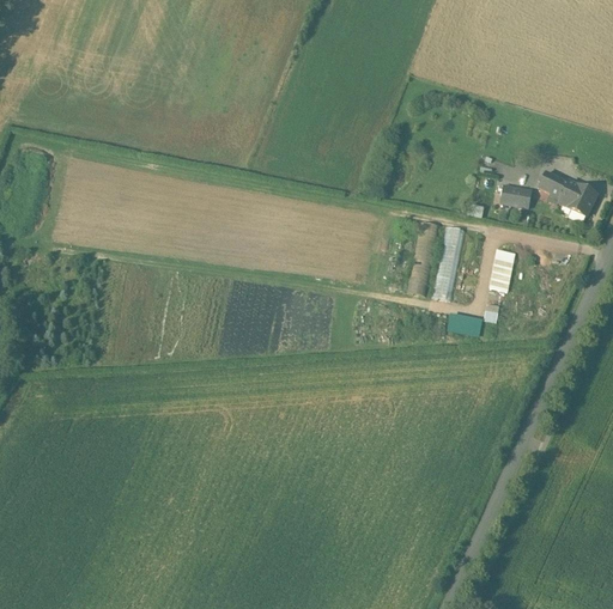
[(566,183),(545,172),(538,187),(551,193),(560,198),(566,183)]
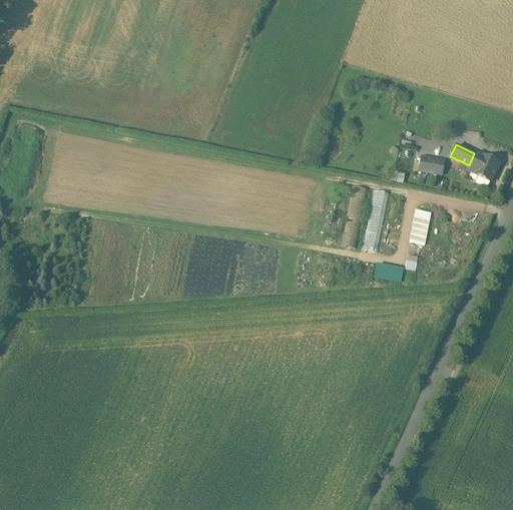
[(499,162),(475,151),(474,153),(469,165),(466,169),(478,175),(490,181),(499,162)]
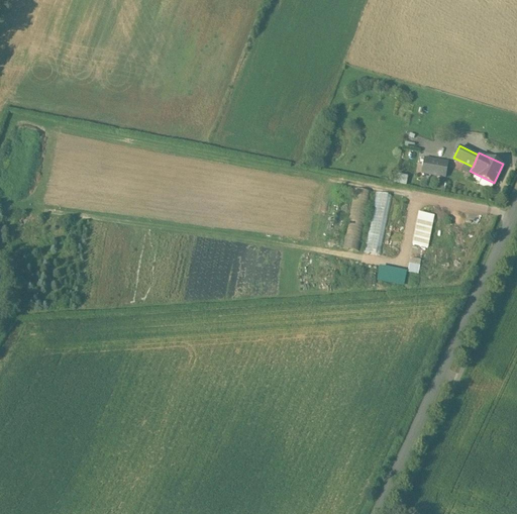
[(447,161),(425,157),(422,171),(444,175),(447,161)]
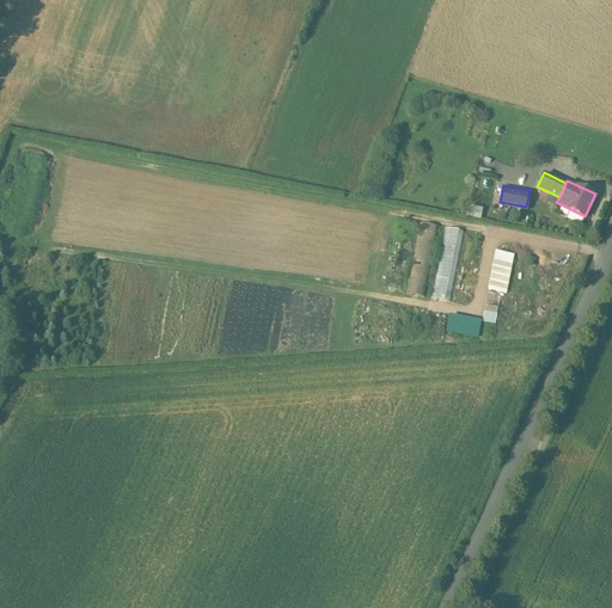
[(560,197),(550,192),(546,200),(556,203),(556,202),(560,197)]
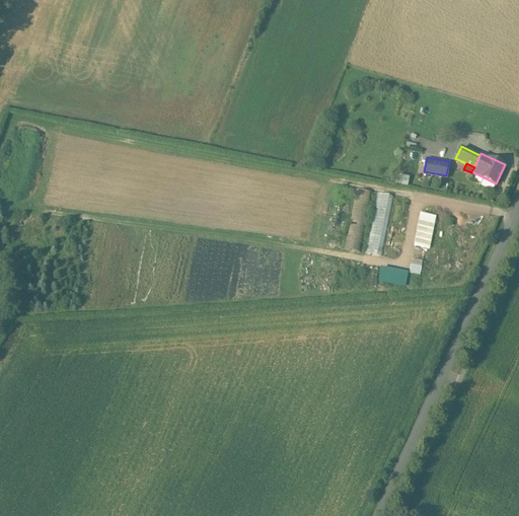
[(496,183),(484,177),(480,183),(493,189),(496,183)]
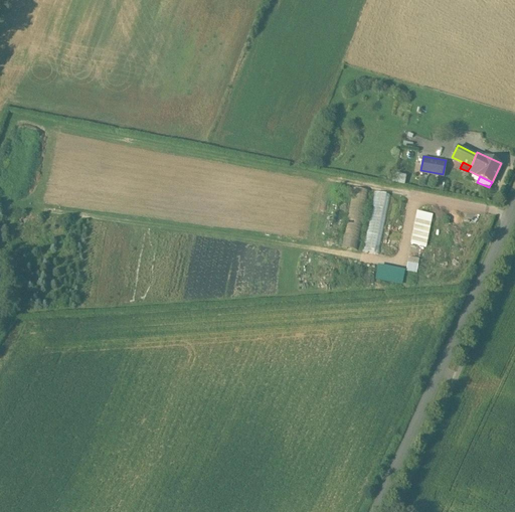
[(368,188),(350,184),(339,243),(357,246),(368,188)]
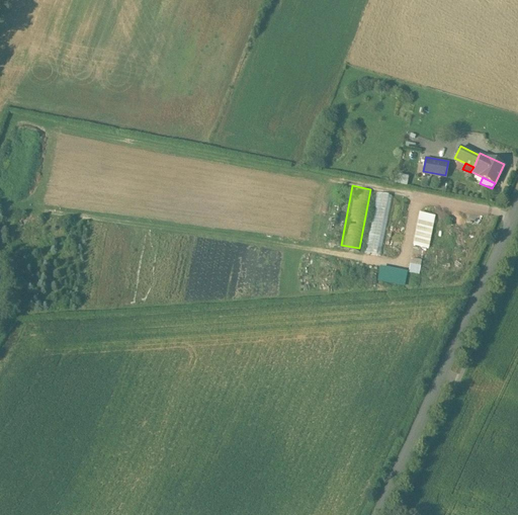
[(393,193),(374,189),(363,249),(381,253),(393,193)]
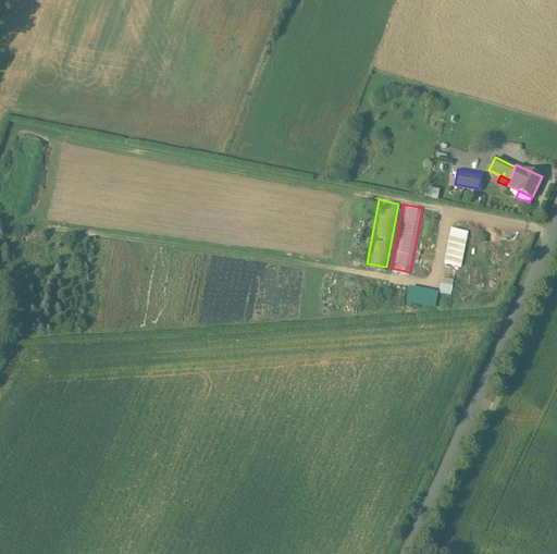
[(468,230),(453,226),(445,260),(461,263),(468,230)]
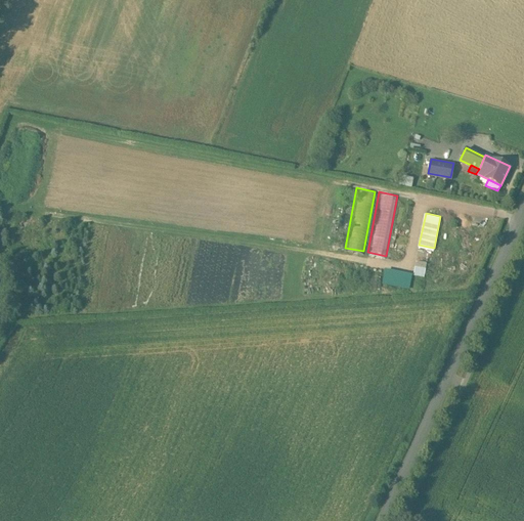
[(424,275),(427,260),(417,259),(413,273),(424,275)]
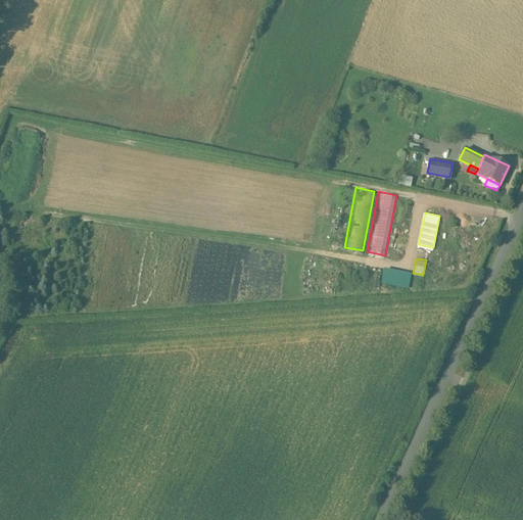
[(383,267),(382,282),(410,285),(412,270),(383,267)]
